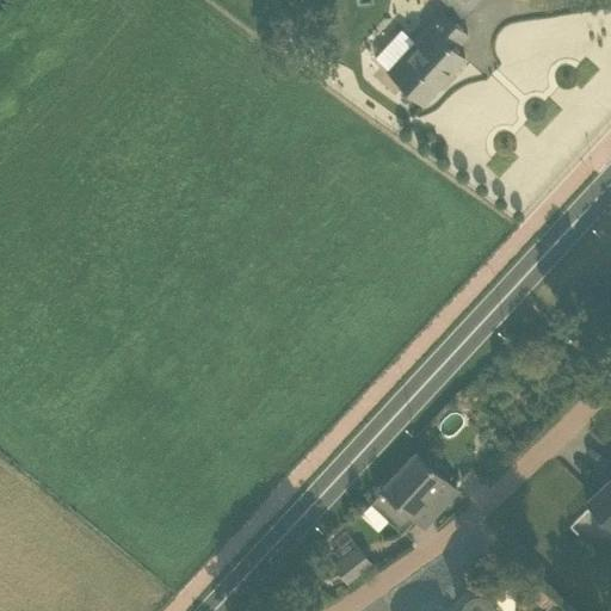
[(448,0),(462,13),(474,0),(448,0)]
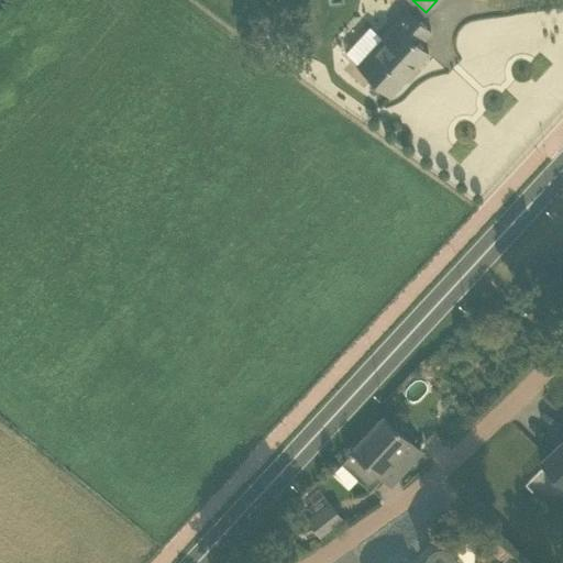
[(409,10),(383,39),(372,28),(348,53),(390,94),(408,75),(406,74),(412,67),(415,68),(429,53),(419,44),(431,31),(409,10)]
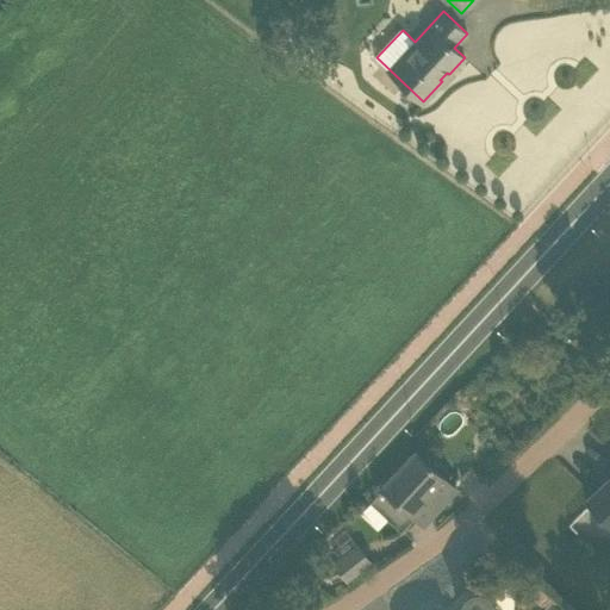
[(609,336),(609,322),(609,321),(597,332),(605,341),(609,336)]
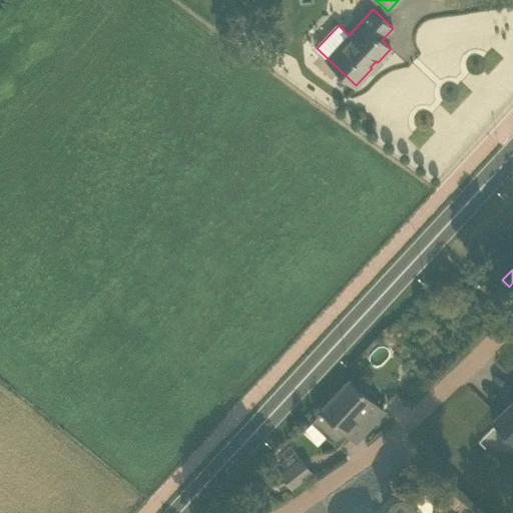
[(384,411),(375,402),(349,379),(322,409),(323,409),(312,421),(338,446),(349,434),(356,441),(384,411)]
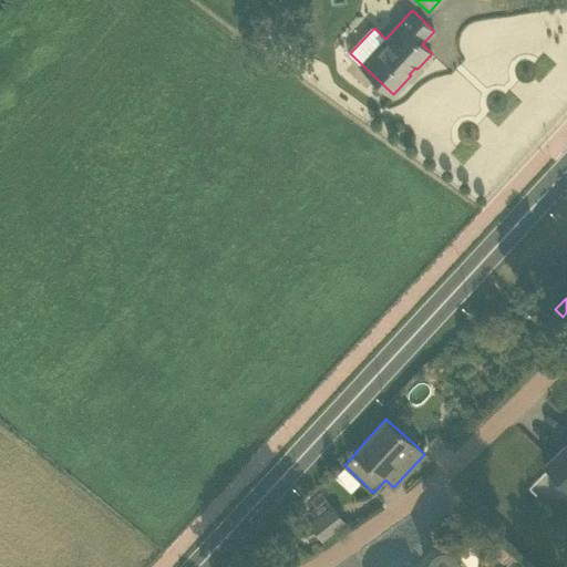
[(566,442),(544,465),(566,488),(566,442)]
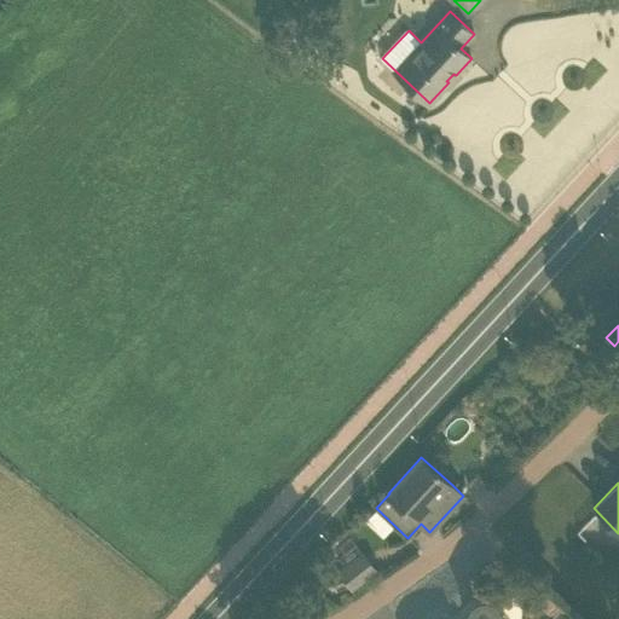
[(324,551),(335,563),(347,553),(336,541),(324,551)]
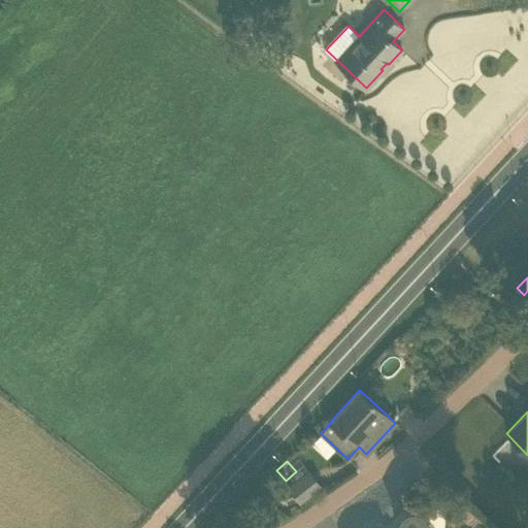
[(310,472),(290,488),(300,501),(321,486),(310,472)]
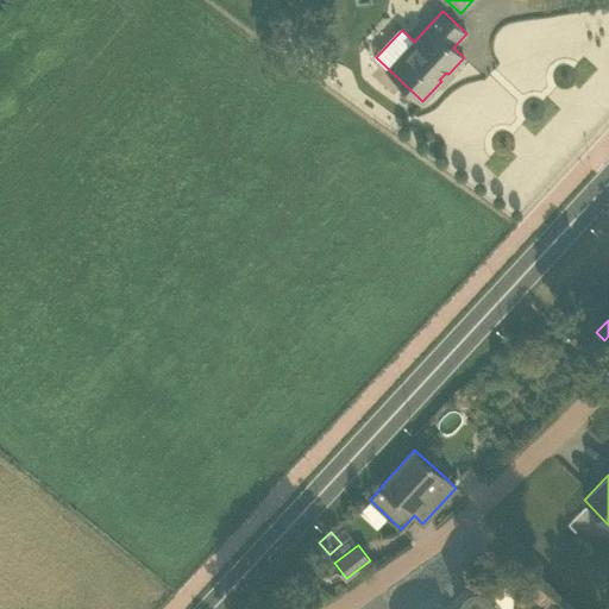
[(493,606),(488,598),(487,597),(484,595),(482,594),(479,592),(477,592),(473,592),(471,594),(470,595),(468,596),(465,598),(460,608),(462,608),(490,608),(489,608),(493,606)]
